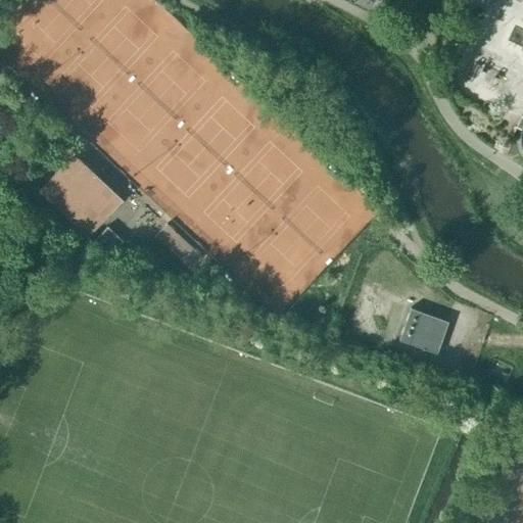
[(123,200),(73,154),(38,192),(87,238),(123,200)]
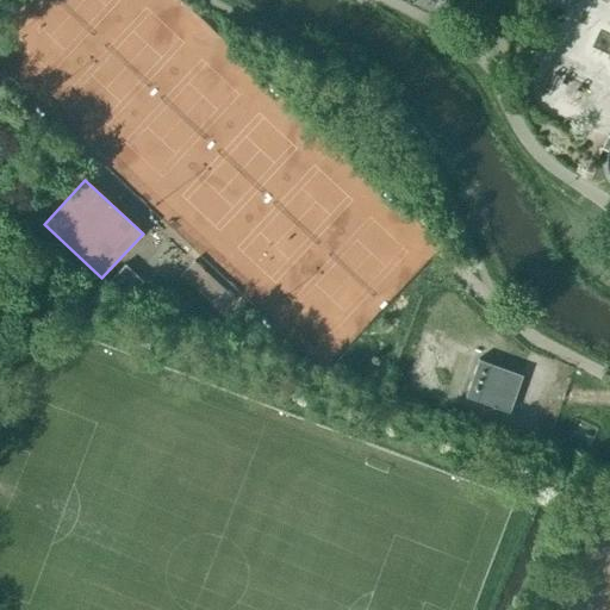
[(235,298),(194,262),(181,277),(221,313),(235,298)]
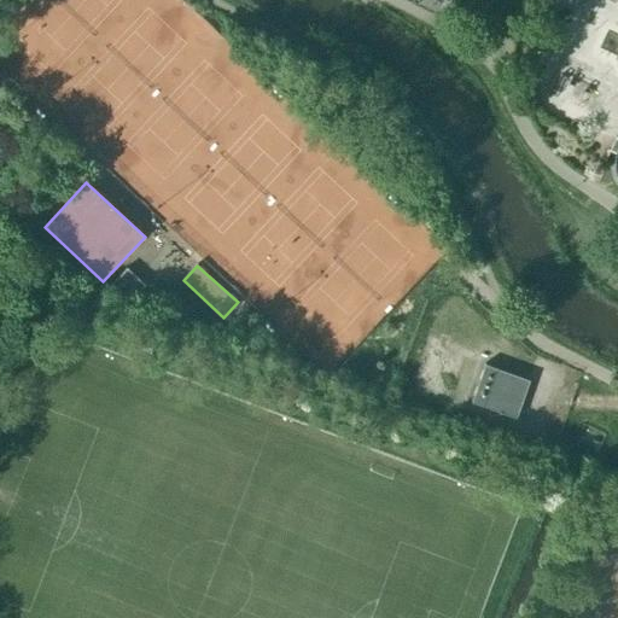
[(145,285),(127,268),(109,287),(126,304),(145,285)]
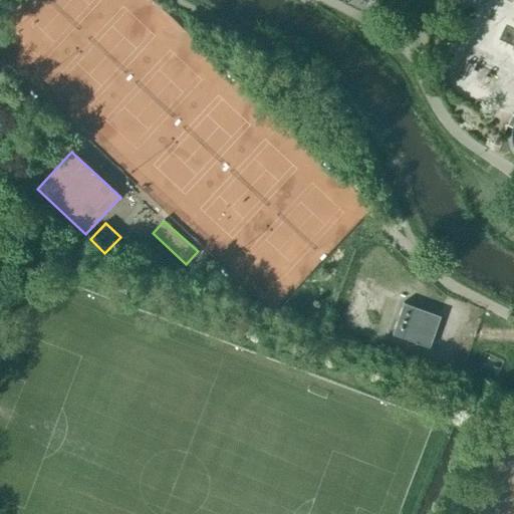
[(428,347),(440,316),(403,303),(392,334),(428,347)]
